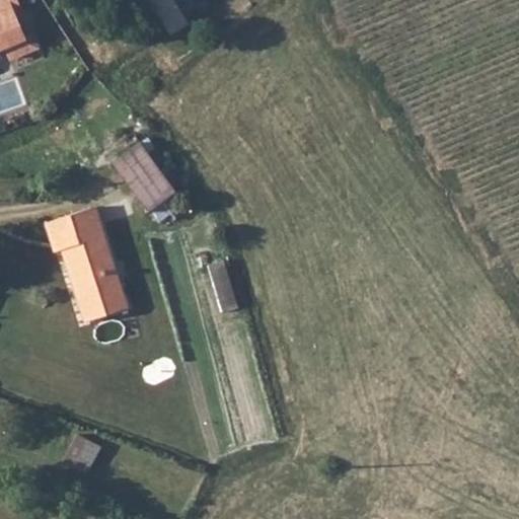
[(15,0),(0,0),(0,49),(2,49),(7,61),(34,49),(29,35),(23,39),(13,15),(21,12),(15,0)]
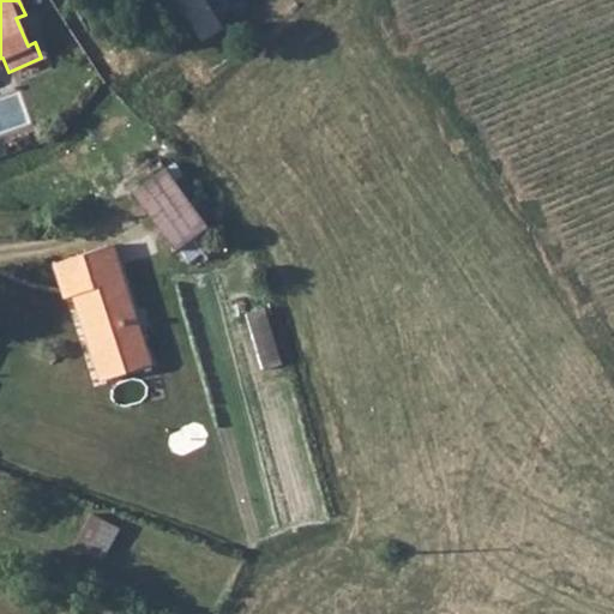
[(174,0),(199,40),(220,26),(202,0),(174,0)]
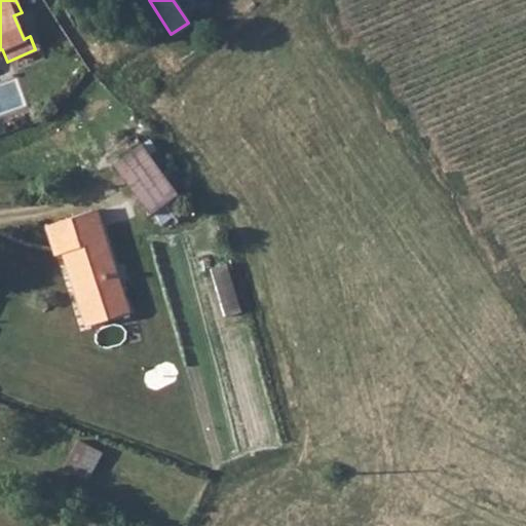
[(150,215),(179,194),(143,144),(113,164),(150,215)]
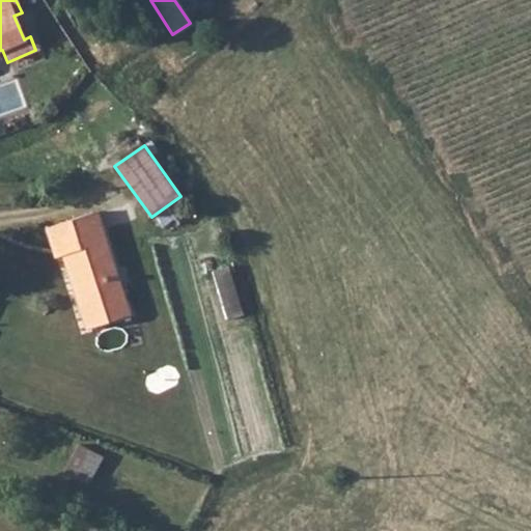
[(98,212),(47,227),(54,249),(61,247),(63,254),(88,329),(131,314),(98,212)]
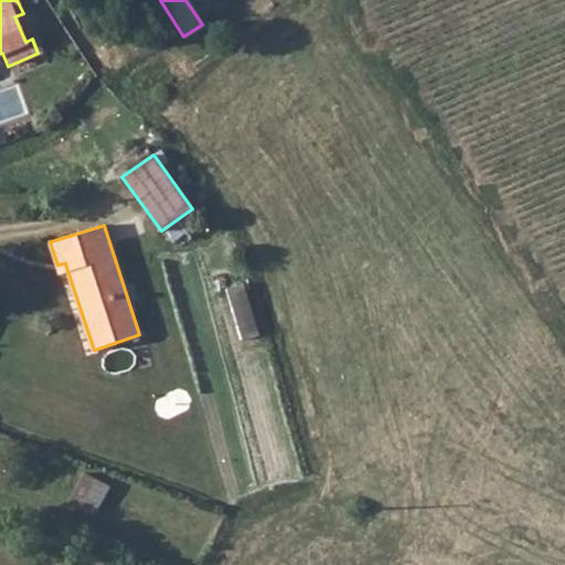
[(67,270),(65,263),(57,265),(60,274),(67,270)]
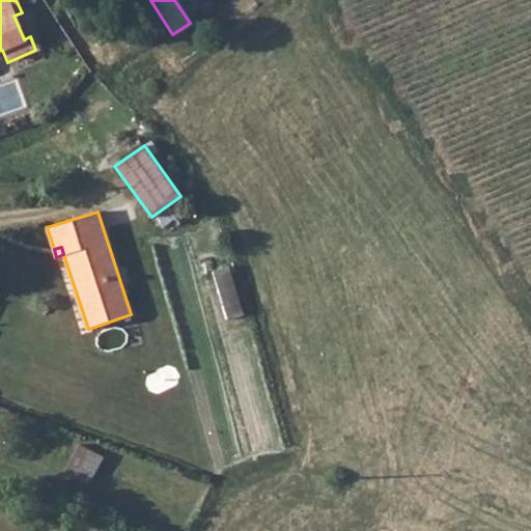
[(99,484),(110,455),(81,444),(70,474),(99,484)]
